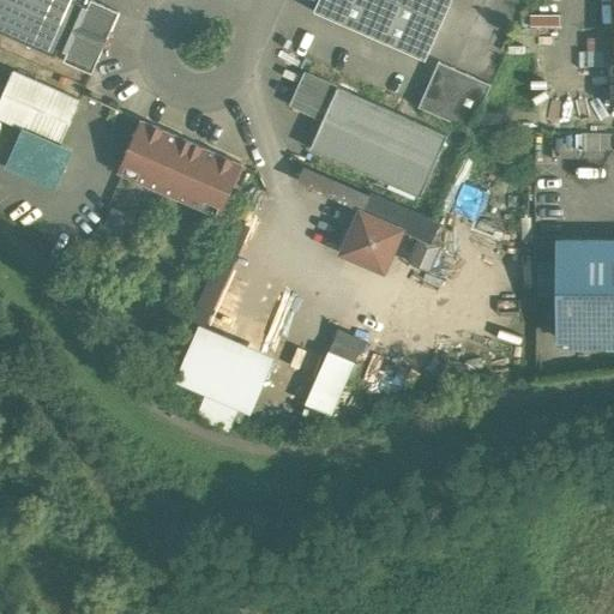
[(79,0),(0,0),(0,32),(55,56),(59,48),(68,52),(64,61),(92,73),(103,47),(108,49),(112,41),(108,38),(119,12),(91,0),(90,0),(88,8),(78,4),(79,0)]
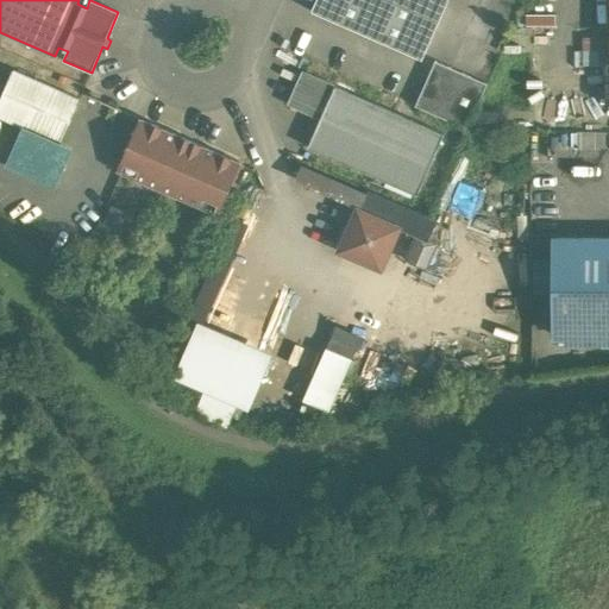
[(315,0),(312,11),(421,60),(447,0),(315,0)]
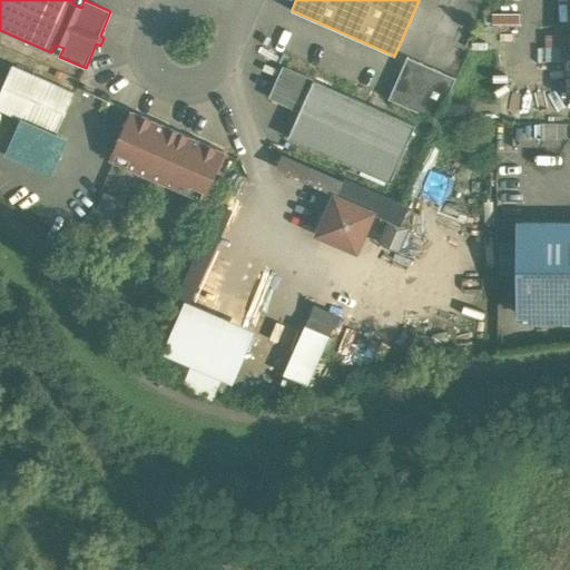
[(455,79),(408,57),(389,99),(438,120),(455,79)]
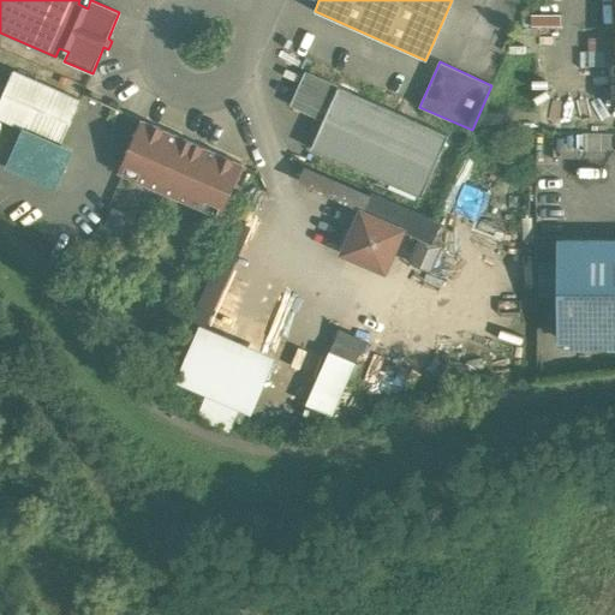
[(81,100),(13,70),(0,101),(0,117),(25,129),(60,144),(81,100)]
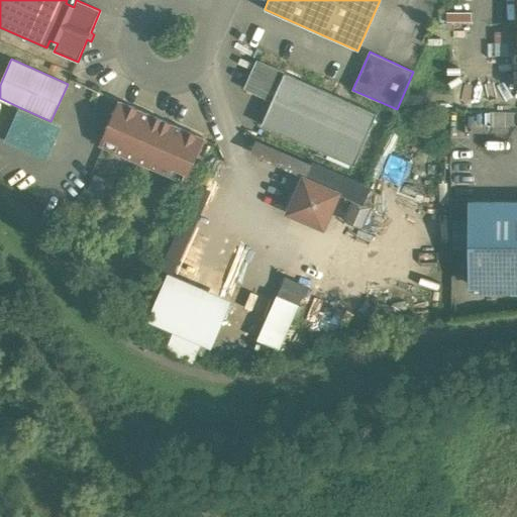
[(284,73),(256,61),(244,88),(273,100),(284,73)]
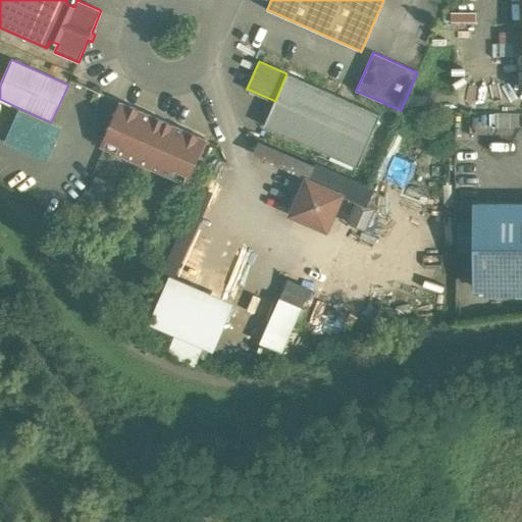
[(380,115),(286,73),(275,101),(264,125),(357,167),(380,115)]
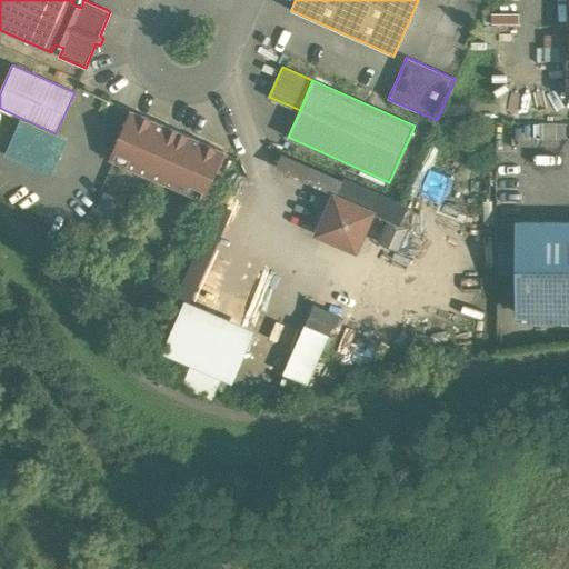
[(223,151),(132,111),(128,122),(122,123),(125,130),(121,138),(116,139),(118,146),(111,160),(202,200),(223,151)]
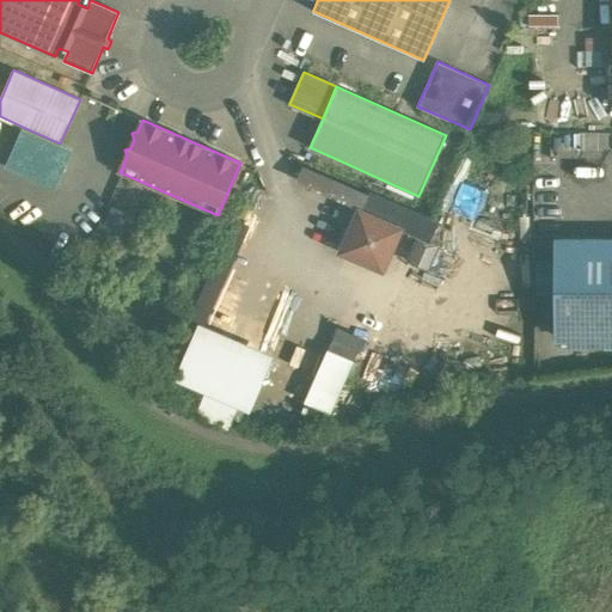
[(60,144),(25,128),(8,164),(55,184),(71,148),(60,144)]
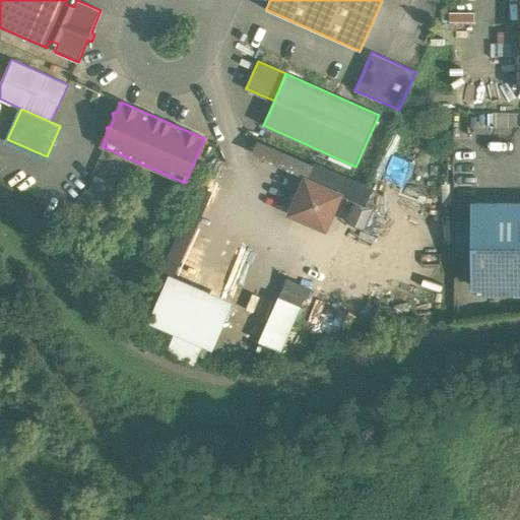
[(339,194),(306,180),(291,213),(325,228),(339,194)]
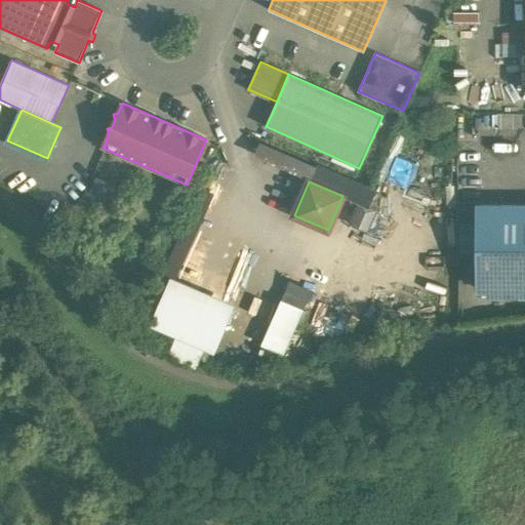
[(524,206),(498,207),(498,206),(478,206),(478,224),(478,251),(478,289),(501,289),(501,288),(524,288),(524,206)]
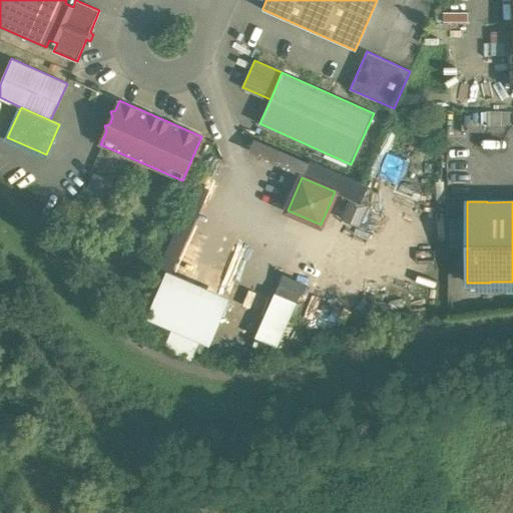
[(467,218),(449,218),(449,245),(467,245),(467,218)]
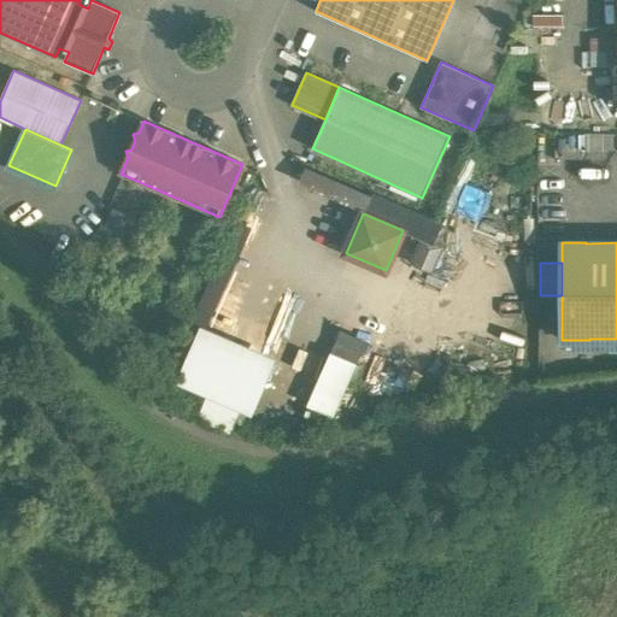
[(200,333),(181,378),(244,406),(264,360),(200,333)]
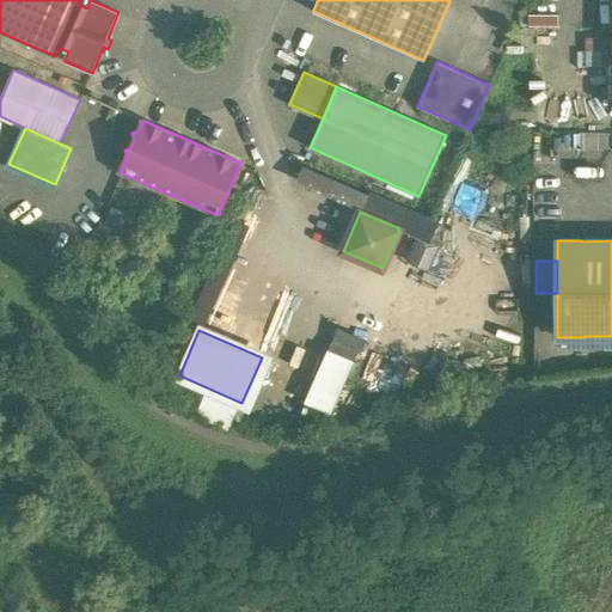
[(356,350),(334,341),(329,350),(352,360),(356,350)]
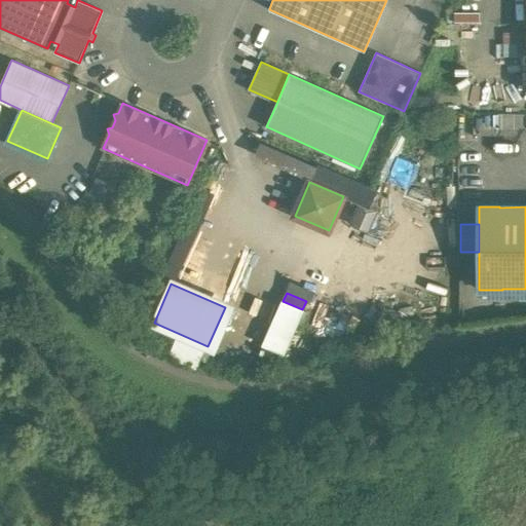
[(302,309),(283,301),(263,345),(283,353),(302,309)]
